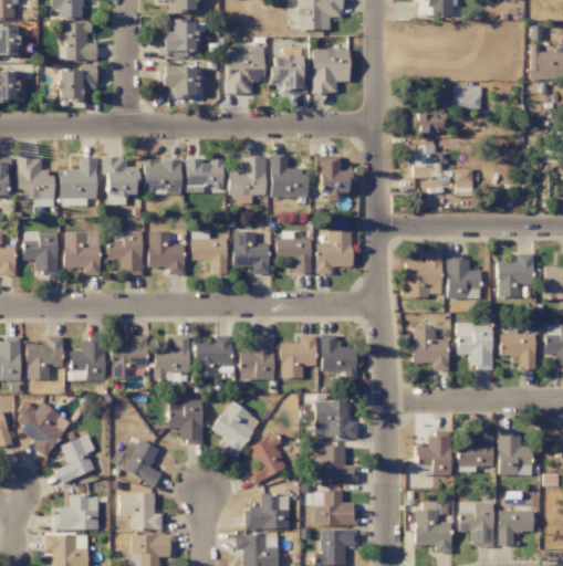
[(0,0),(0,17),(16,18),(16,0),(0,0)]
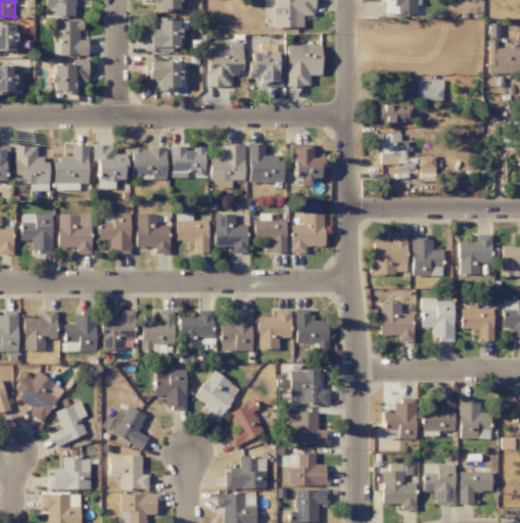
[(47,0),(48,16),(77,16),(76,0),(47,0)]
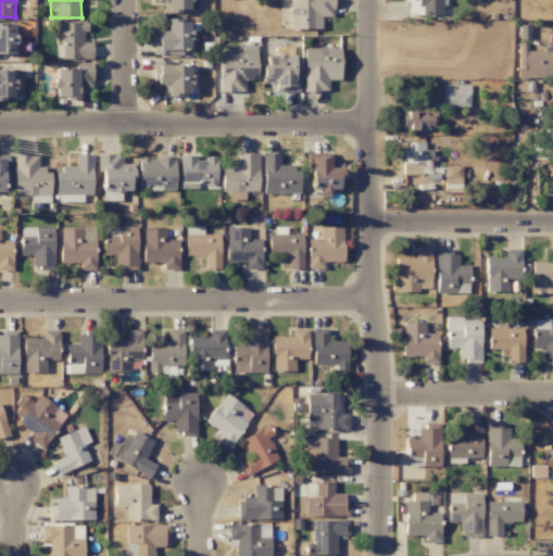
[(324,16),(336,16),(335,0),(291,0),(293,29),(324,28),(324,16)]
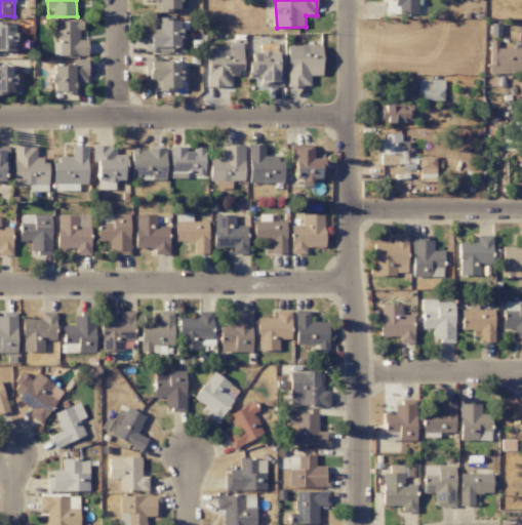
[(418,0),(397,0),(398,14),(418,14),(418,0)]
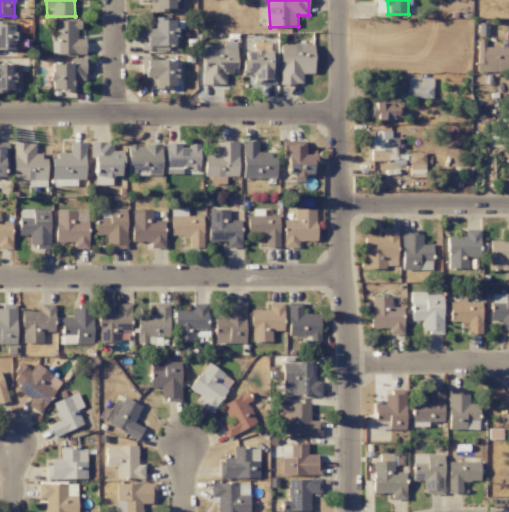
[(143,49),(176,50),(177,18),(154,18),(154,29),(143,28),(143,49)]
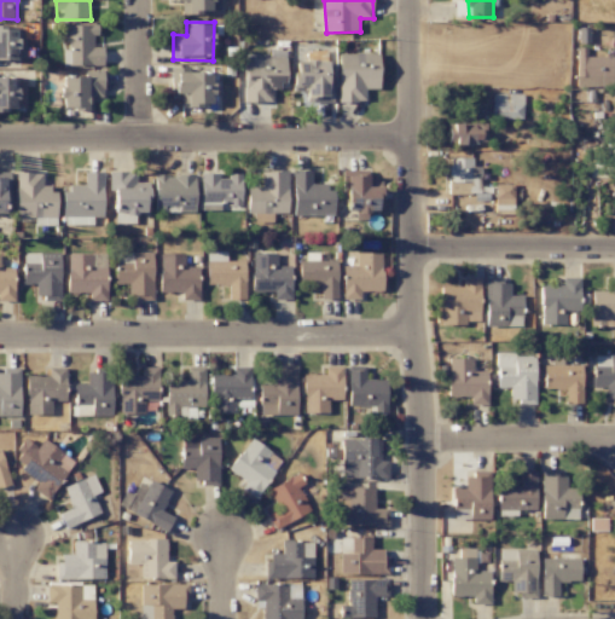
[(67,24),(67,65),(105,65),(105,47),(96,47),(96,35),(99,36),(99,25),(67,24)]
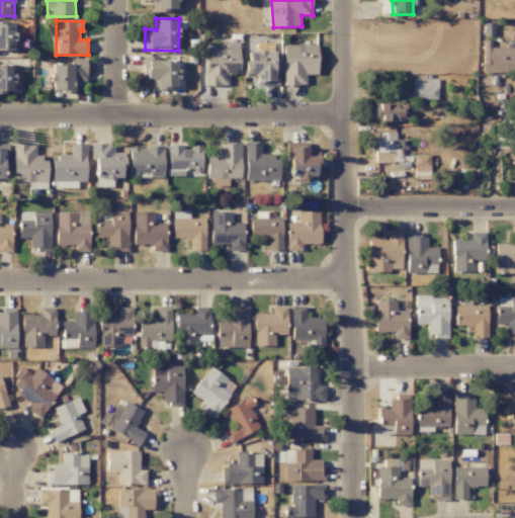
[(22,32),(14,32),(14,22),(0,22),(0,50),(22,50),(22,32)]
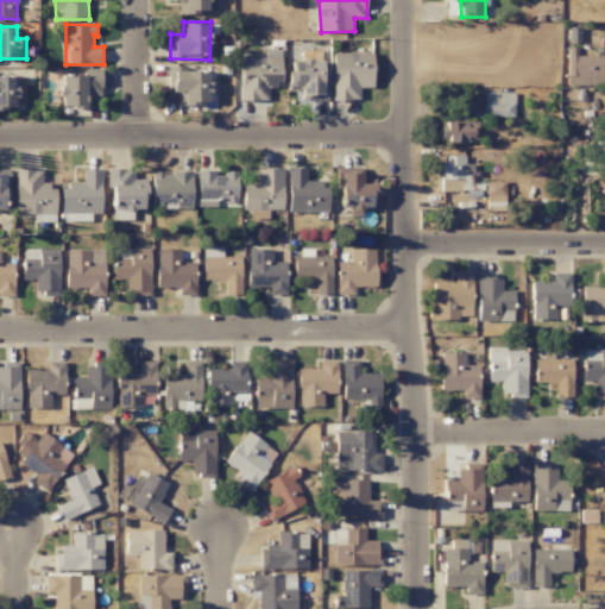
[(292,90),(303,90),(303,96),(325,96),(323,50),(303,50),(303,60),(291,61),(292,90)]
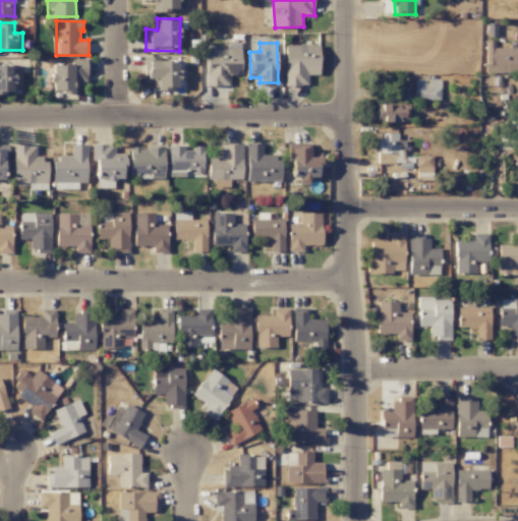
[(321,45),(286,45),(287,85),(309,85),(309,75),(321,74),(321,45)]
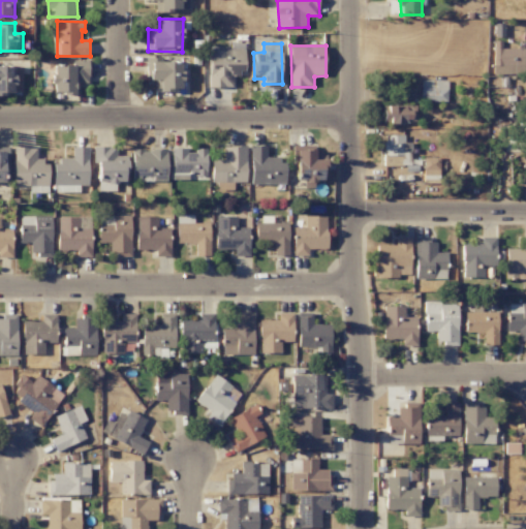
[(525,49),(495,48),(494,74),(525,74),(525,49)]
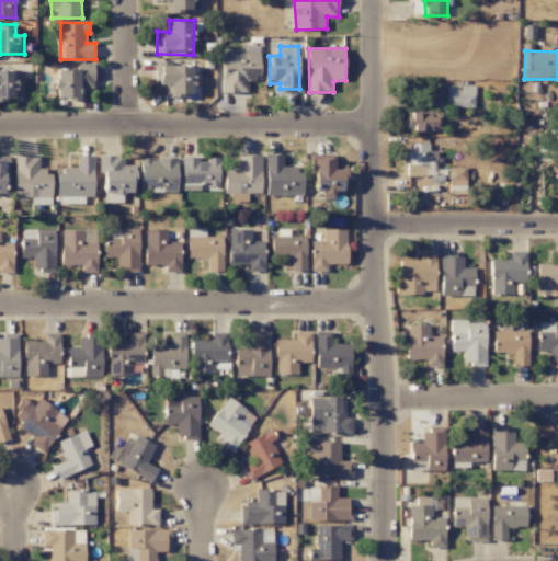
[(225,92),(249,92),(249,80),(262,80),(262,52),(224,52),(225,92)]
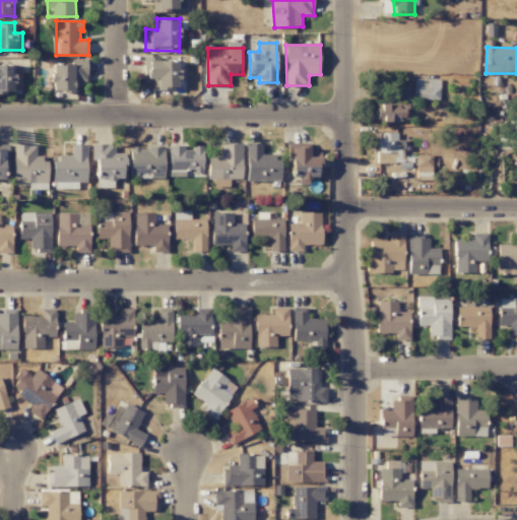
[(145,59),(145,79),(159,79),(159,88),(181,88),(181,59),(145,59)]
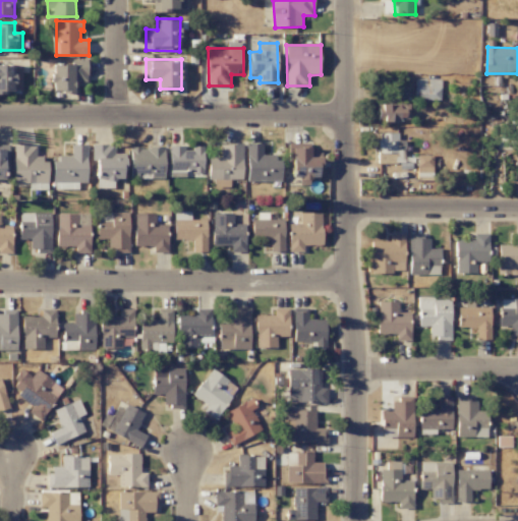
[(90,60),(75,60),(75,63),(54,63),(53,92),(79,93),(79,82),(89,82),(90,60)]
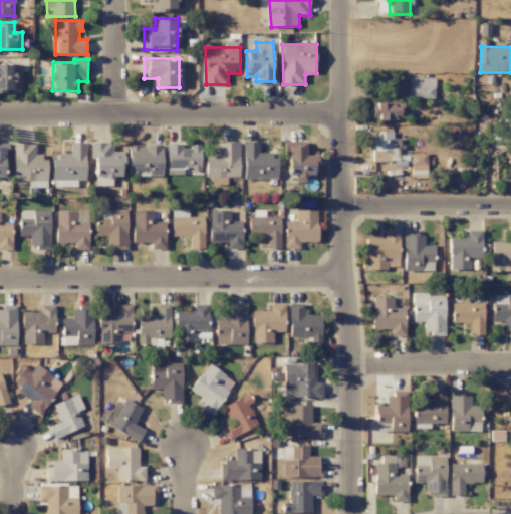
[(0,90),(22,91),(22,63),(0,62),(0,90)]
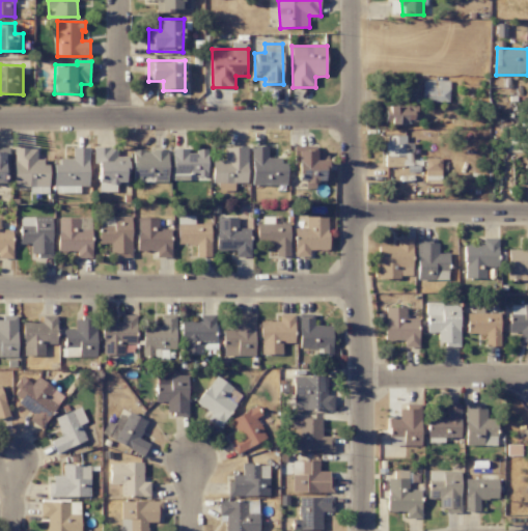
[(424,102),(450,102),(450,81),(424,80),(424,102)]
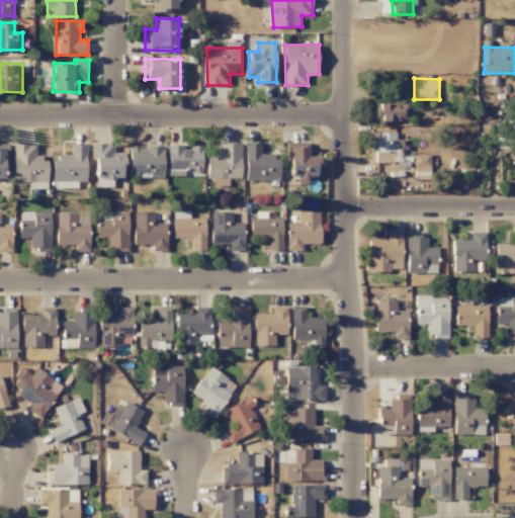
[(400,120),(400,116),(409,116),(409,104),(377,103),(376,120),(400,120)]
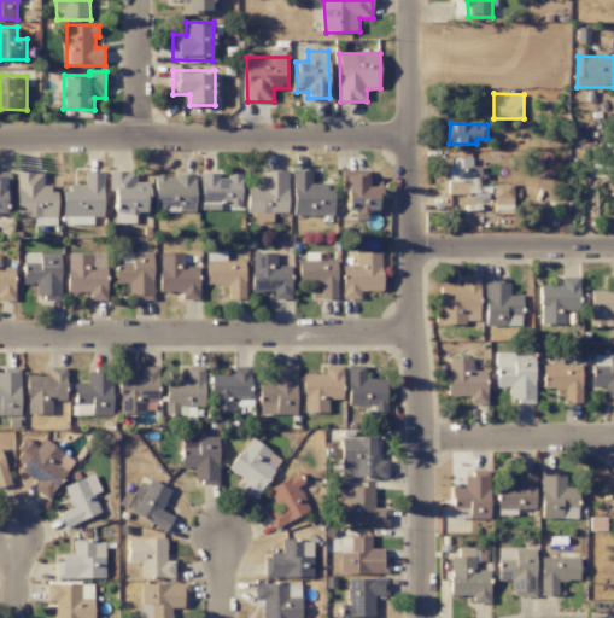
[(290,172),(263,170),(262,187),(249,186),(249,213),(290,214),(290,172)]
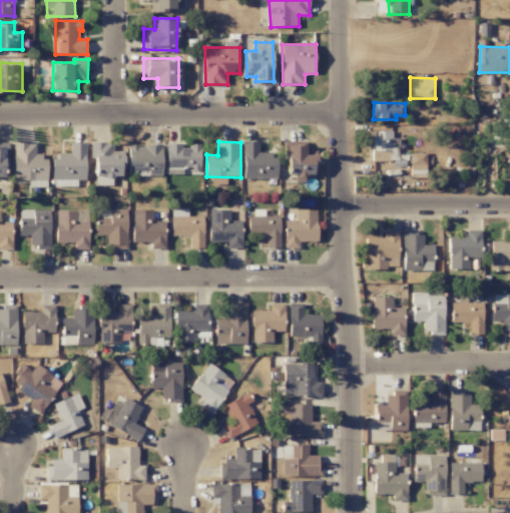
[(54,185),(78,186),(78,179),(87,180),(87,143),(72,142),(72,153),(55,153),(54,185)]
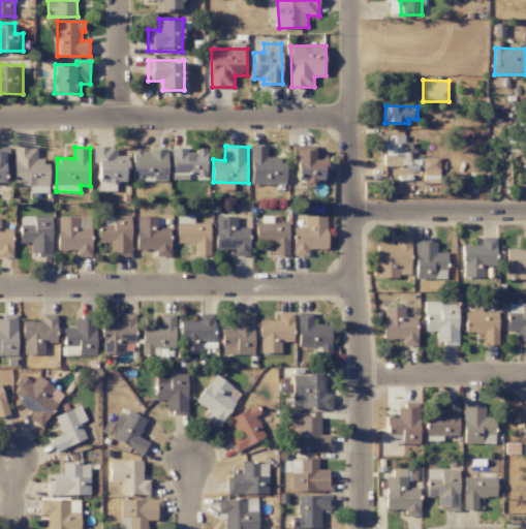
[(98,191),(118,191),(118,182),(127,182),(128,156),(118,156),(118,147),(98,147),(98,191)]
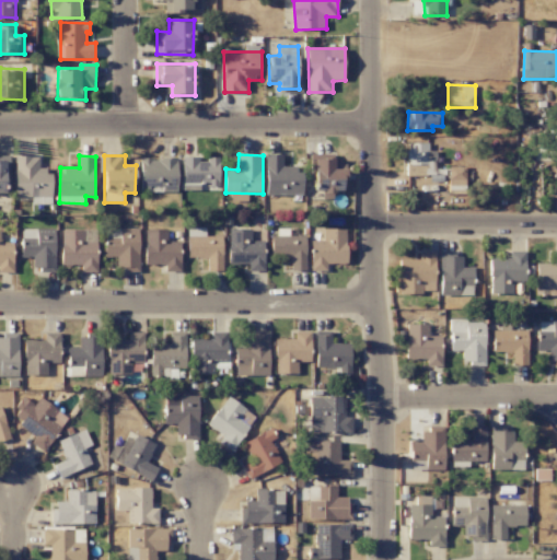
[(283,155),(268,155),(268,195),(304,195),(304,167),(283,167),(283,155)]
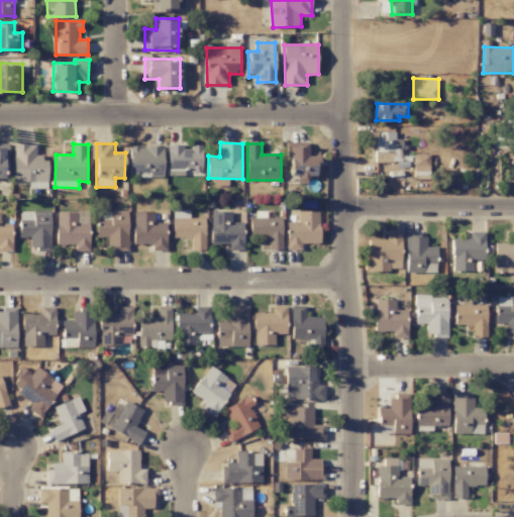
[(49,158),(37,157),(37,144),(15,144),(15,182),(31,182),(31,188),(48,188),(49,158)]
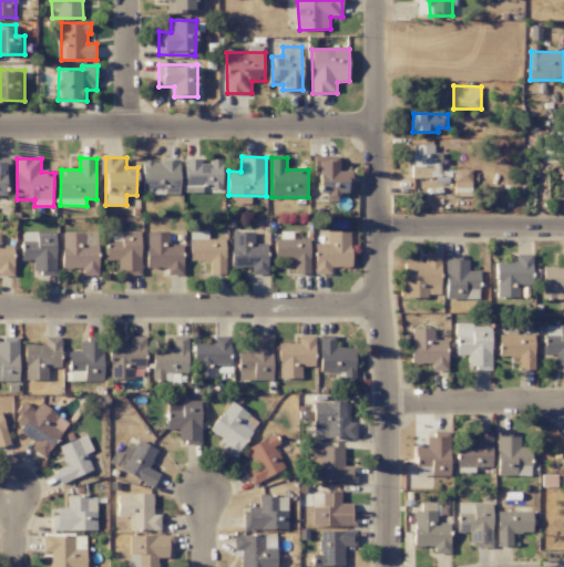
[(186,192),(224,192),(225,160),(212,158),(212,161),(186,160),(186,192)]
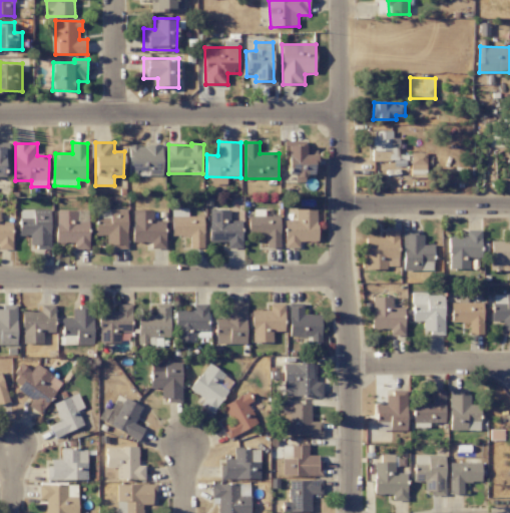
[(307,182),(307,174),(316,174),(316,154),(307,154),(307,143),(286,143),(286,156),(288,156),(287,181),(307,182)]
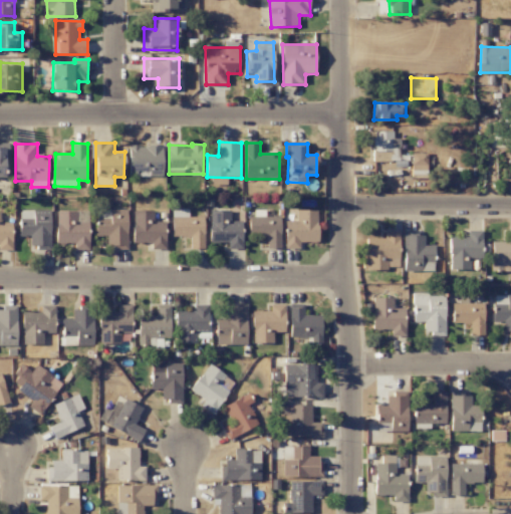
[(164,177),(164,147),(131,146),(131,176),(164,177)]
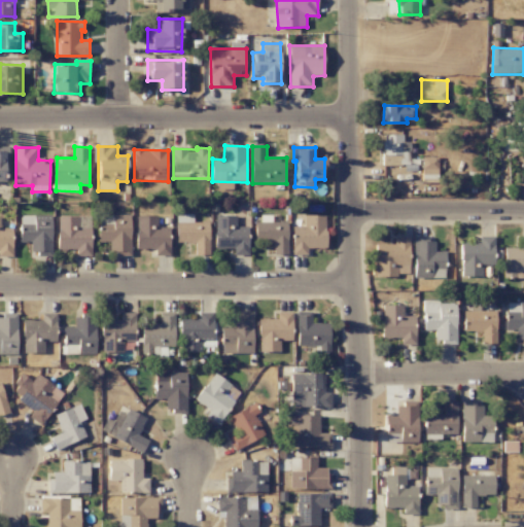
[(0,181),(8,182),(7,150),(0,150),(0,181)]
